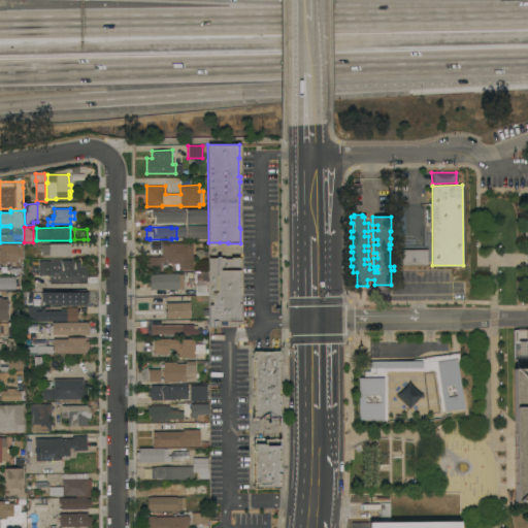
[(193,269),(172,269),(172,262),(161,262),(161,270),(147,270),(146,241),(161,240),(161,257),(162,257),(162,243),(193,243),(193,269)]
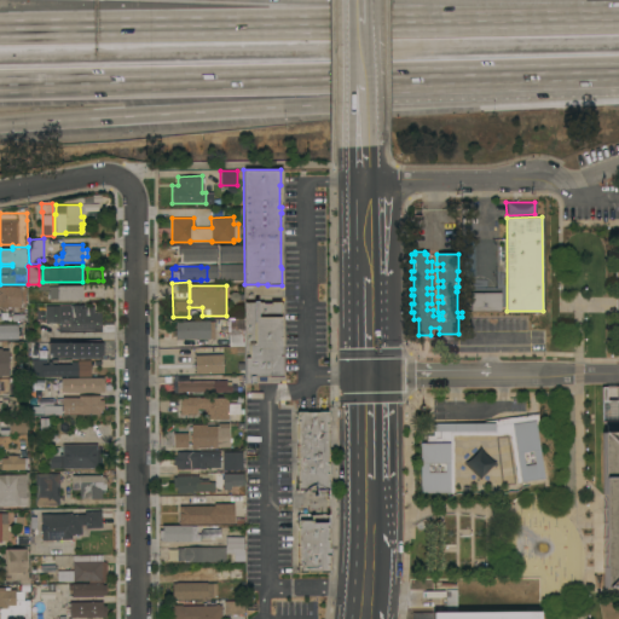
[(0,285),(24,285),(24,298),(27,300),(27,306),(0,306),(0,285)]
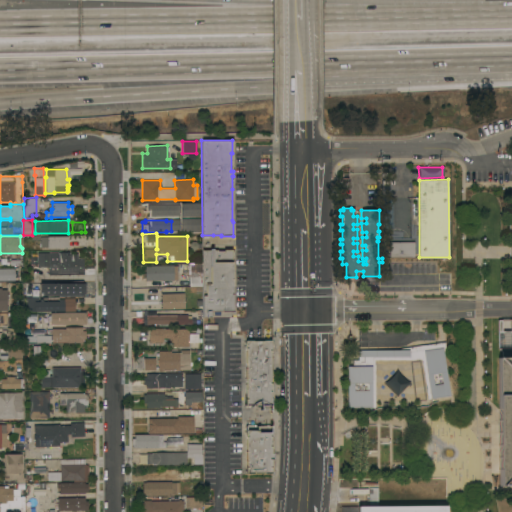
[(67,236),(68,248),(47,248),(47,247),(41,247),(41,242),(39,242),(39,240),(41,240),(41,236),(67,236)]
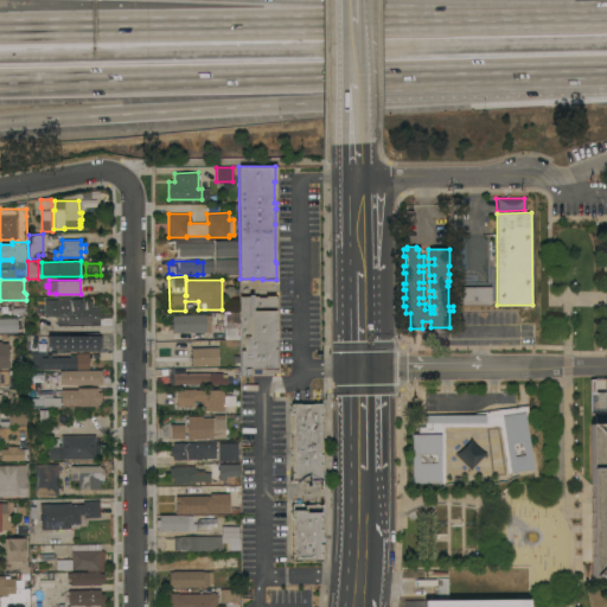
[(101,280),(101,293),(85,293),(85,280),(101,280)]
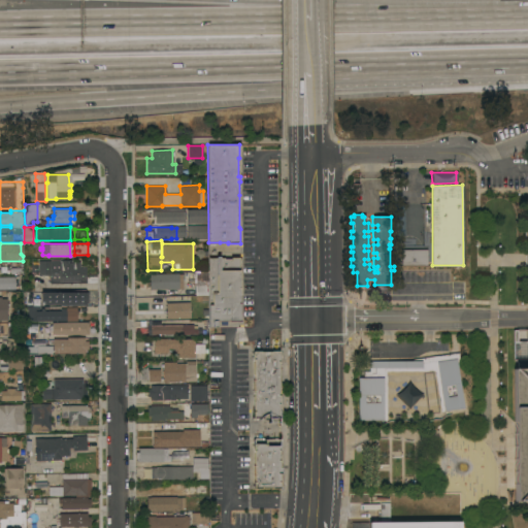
[(400,250),(426,250),(426,265),(400,265),(400,250)]
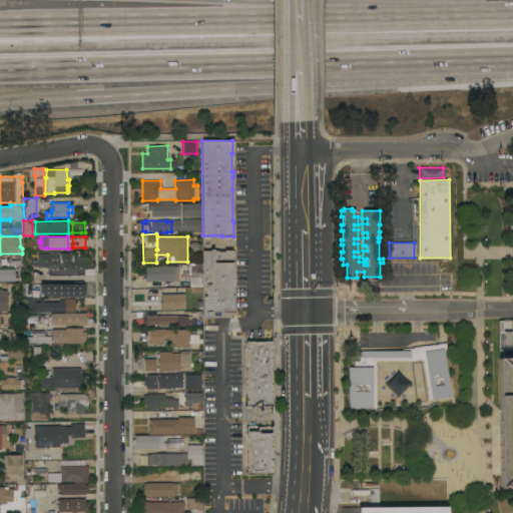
[(210,250),(210,249),(213,249),(213,250),(217,250),(217,251),(224,251),(224,249),(232,249),(232,277),(233,277),(233,312),(210,312),(210,318),(202,318),(202,250),(210,250)]
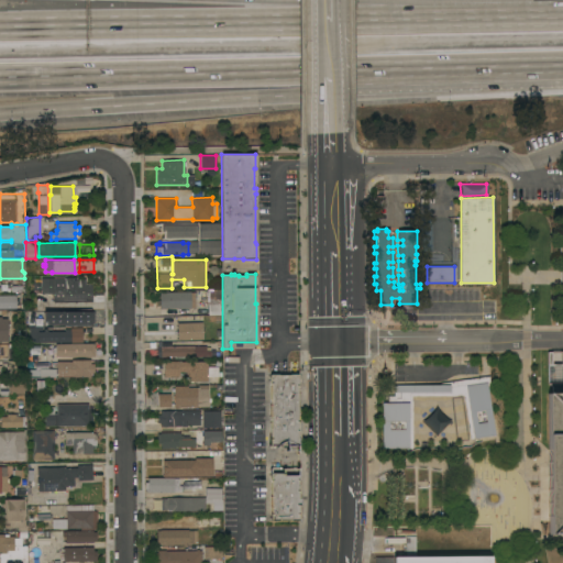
[(53,302),(53,293),(40,293),(40,278),(72,278),(72,279),(85,279),(85,284),(91,284),(91,301),(53,302)]
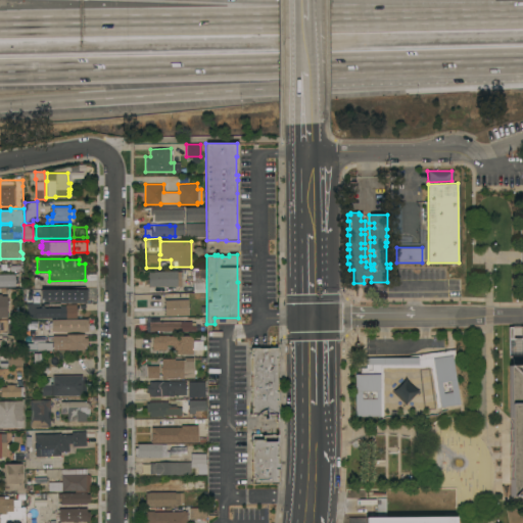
[(206,288),(200,288),(200,292),(187,292),(187,285),(194,285),(193,269),(205,269),(206,288)]
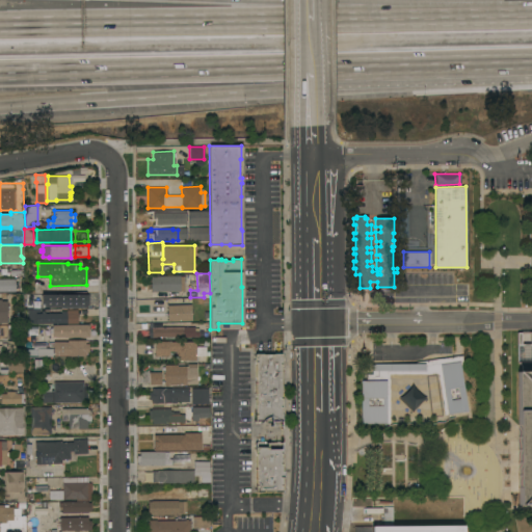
[(180,275),(184,275),(184,291),(151,291),(151,276),(180,275)]
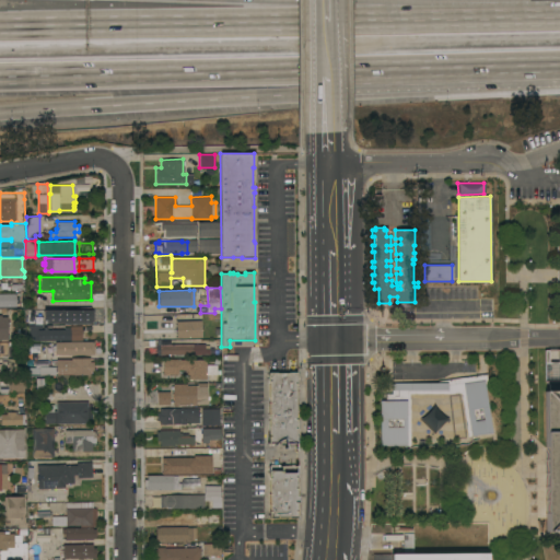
[(0,293),(16,293),(16,306),(0,306),(0,293)]
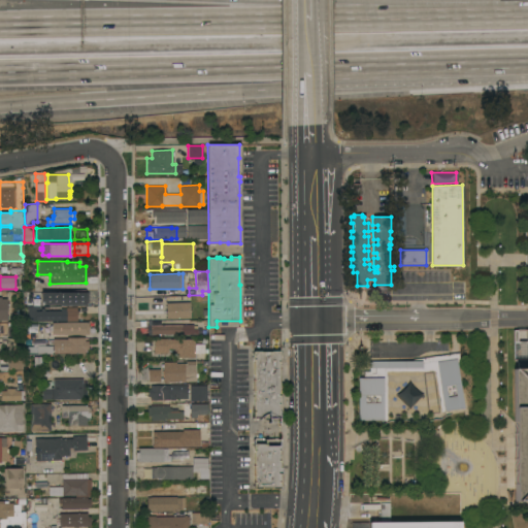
[(48,291),(84,290),(84,283),(48,284),(48,291)]
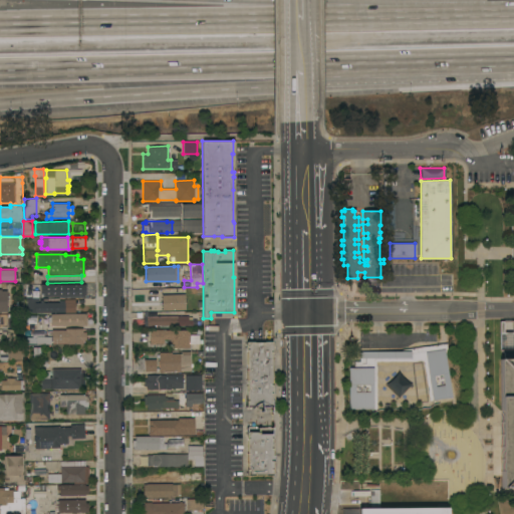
[(81,282),(81,283),(86,283),(86,296),(81,296),(81,297),(40,298),(40,283),(59,283),(59,282),(81,282)]
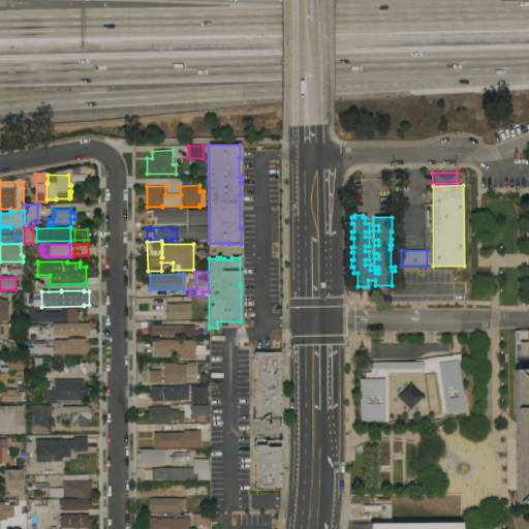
[(0,298),(1,298),(1,299),(7,299),(7,311),(9,311),(9,314),(11,314),(11,312),(23,312),(23,322),(11,322),(11,319),(8,319),(8,320),(0,320),(0,298)]
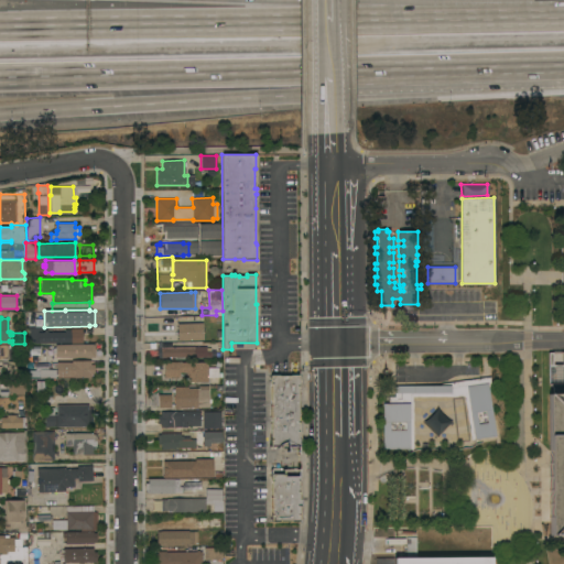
[(203,322),(204,339),(179,340),(177,323),(203,322)]
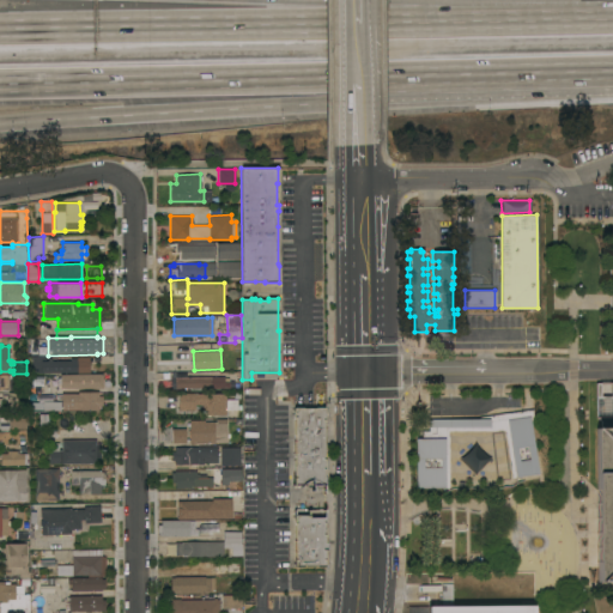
[(32,356),(47,354),(47,360),(48,360),(48,358),(52,358),(52,360),(68,360),(68,358),(77,358),(77,357),(90,357),(90,371),(59,371),(59,372),(32,372),(32,356)]
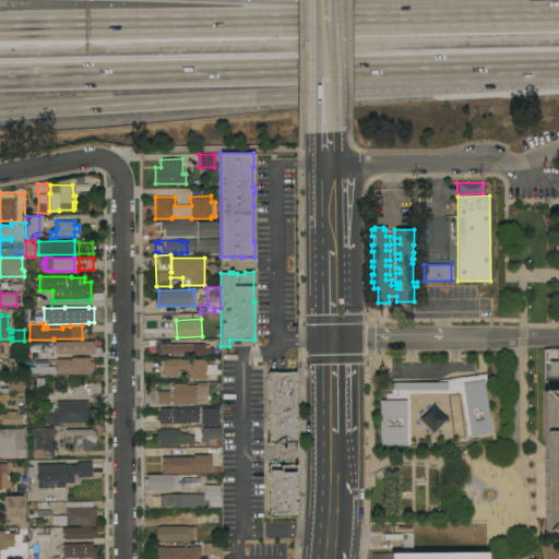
[(94,341),(94,354),(56,354),(55,341),(94,341)]
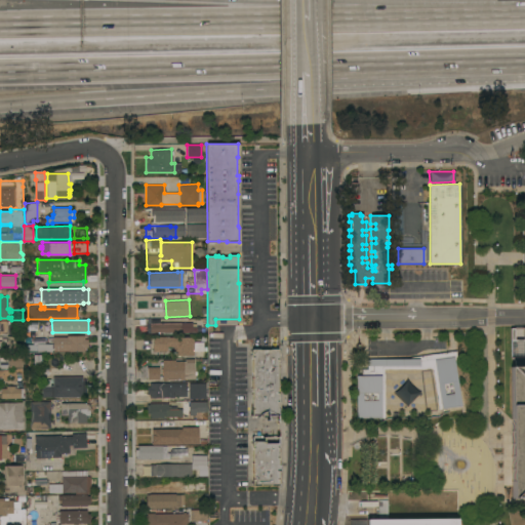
[(192,323),(192,326),(200,326),(200,331),(182,332),(182,331),(147,332),(147,323),(192,323)]
